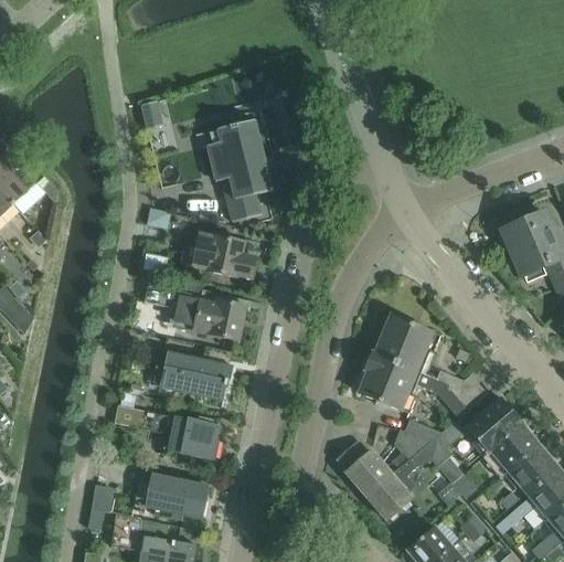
[(216,181),(222,179),(224,186),(233,221),(263,213),(257,193),(273,189),(256,118),(231,125),(219,128),(222,140),(208,145),(216,181)]
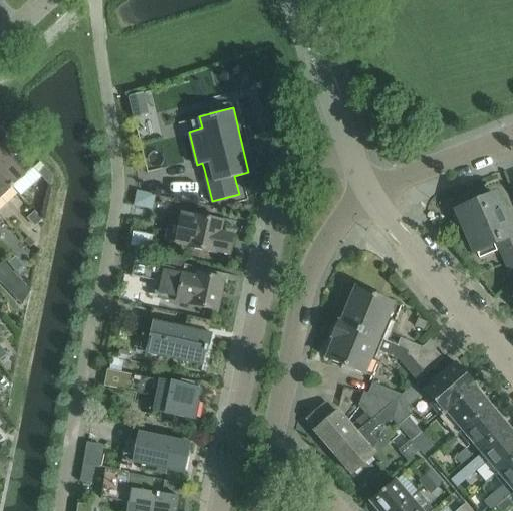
[(34,166),(0,129),(0,171),(13,185),(34,166)]
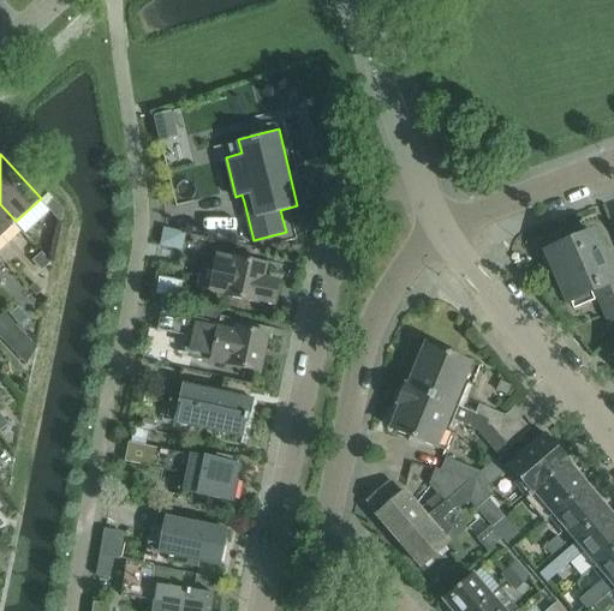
[(0,235),(16,221),(0,204),(0,235)]
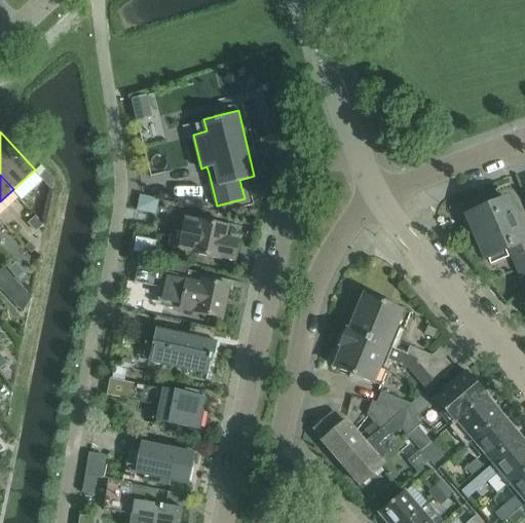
[(154,214),(158,199),(140,194),(136,209),(154,214)]
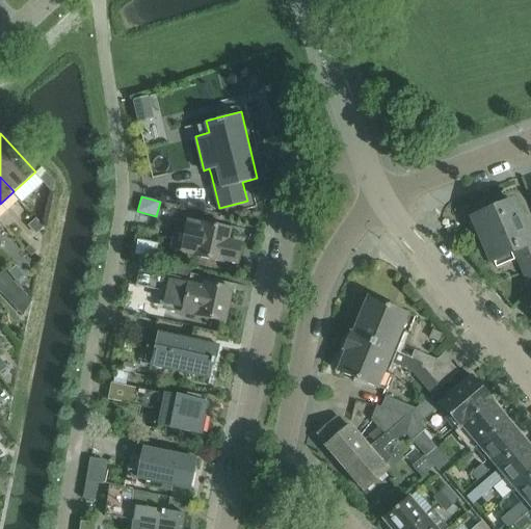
[(475,216),(476,218),(473,221),(472,226),(473,231),(478,233),(482,233),(493,257),(515,247),(528,275),(530,274),(530,238),(513,200),(475,216)]
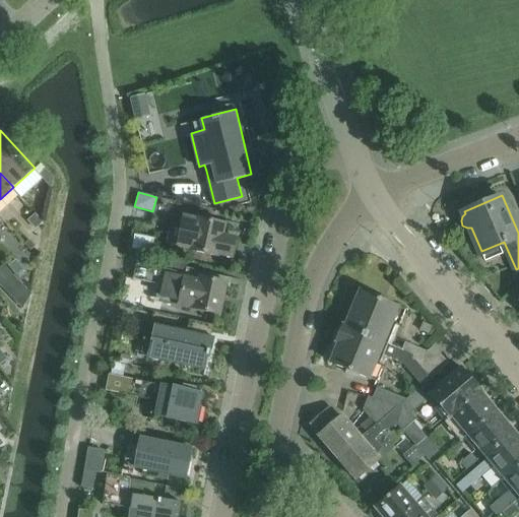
[(174,212),(168,241),(193,246),(192,248),(218,254),(218,251),(233,254),(237,236),(222,234),(224,221),(199,216),(198,218),(174,212)]
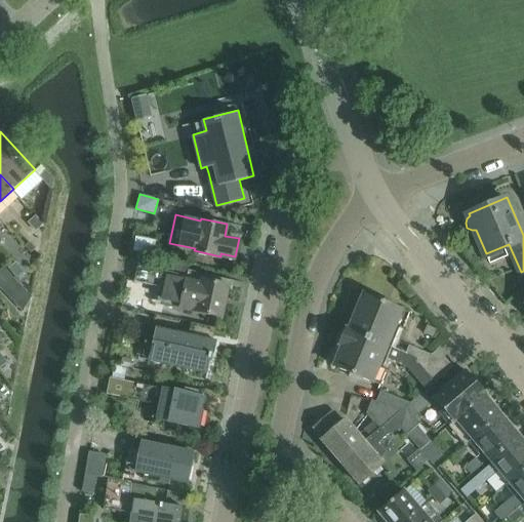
[(0,233),(11,249),(21,242),(0,215),(0,233)]
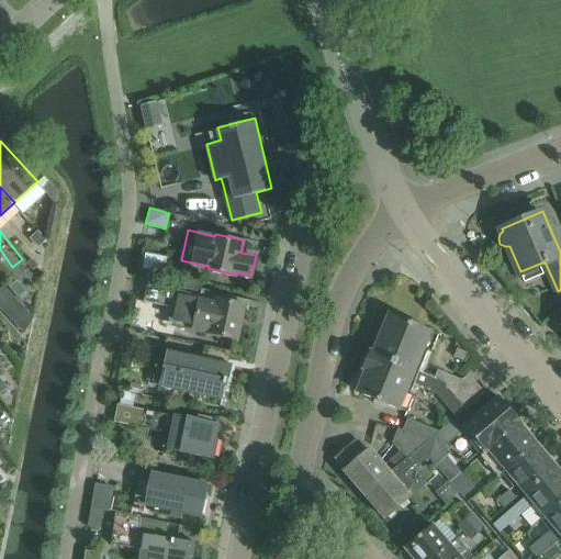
[(175,324),(192,328),(238,337),(245,303),(228,300),(229,292),(201,287),(200,293),(147,282),(144,299),(178,306),(175,324)]
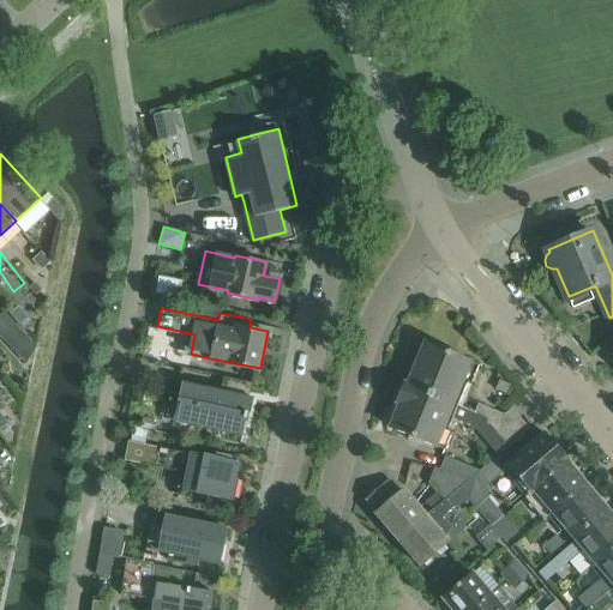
[(462,406),(463,405),(480,363),(426,342),(409,384),(406,381),(406,382),(462,406)]
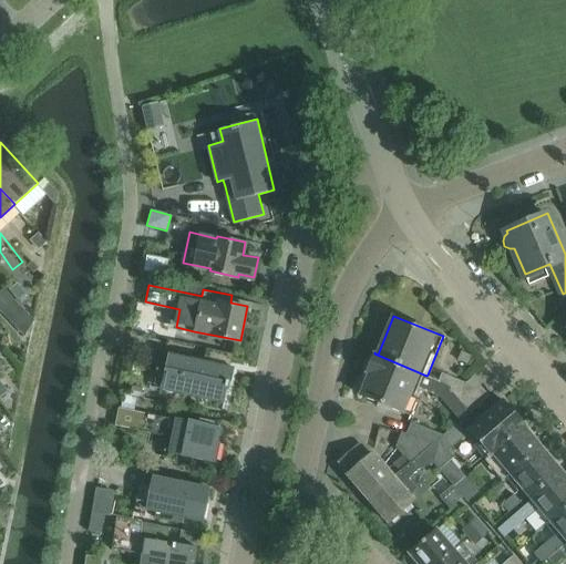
[(235,367),(172,354),(168,352),(165,370),(168,371),(164,388),(177,390),(224,401),(225,400),(224,400),(227,385),(228,386),(229,380),(232,381),(235,367)]
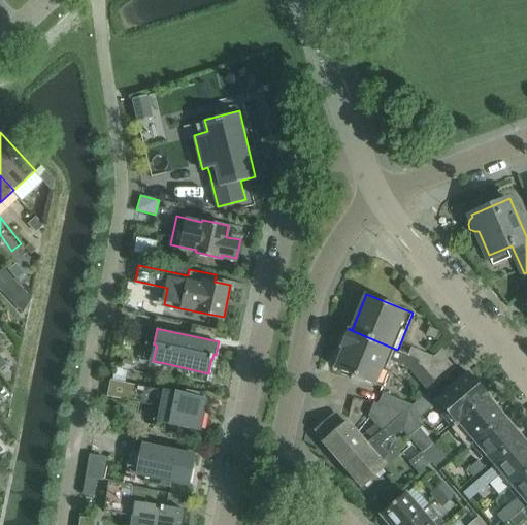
[(397,350),(349,329),(341,345),(344,347),(336,366),(383,385),(390,369),(393,360),(408,366),(429,390),(437,383),(422,365),(419,363),(421,358),(408,353),(398,349),(397,350)]
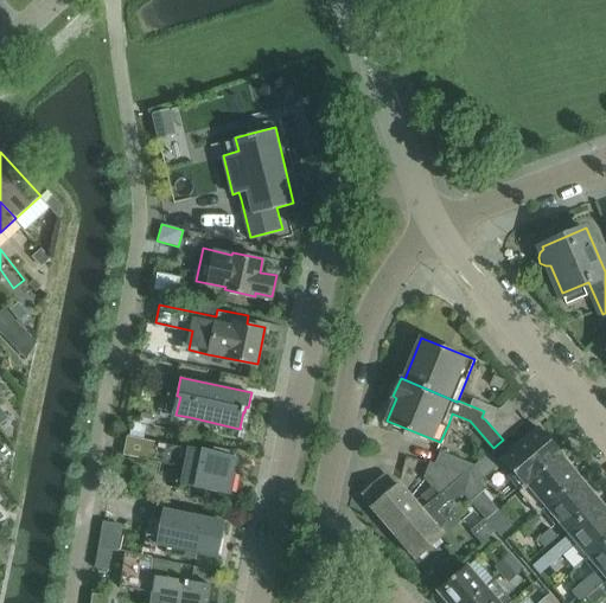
[(473,396),(470,405),(484,411),(482,417),(485,419),(503,440),(524,422),(506,402),(499,408),(473,396)]
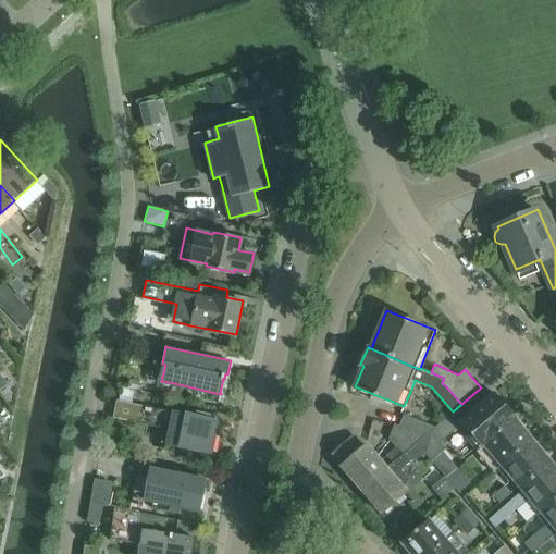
[(495,392),(489,397),(459,421),(481,446),(484,444),(516,416),(495,392)]
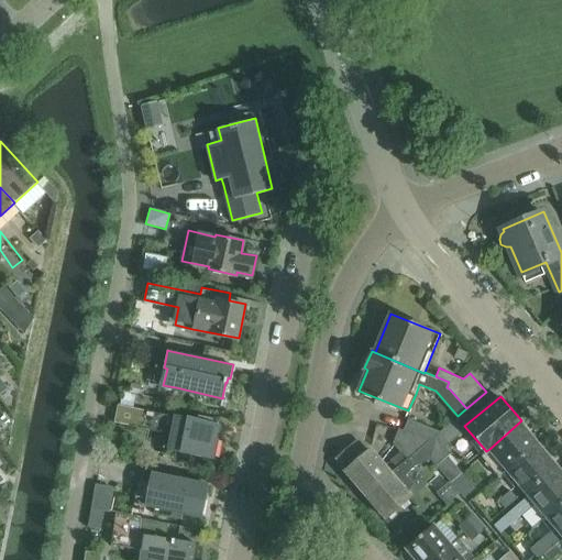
[(220,426),(220,424),(119,404),(114,421),(167,431),(164,447),(213,457),(215,456),(213,456),(220,426)]
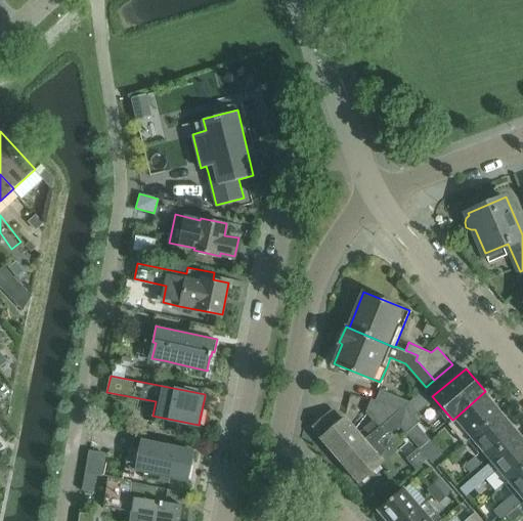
[(405,403),(409,399),(381,388),(377,397),(400,408),(404,410),(405,403)]
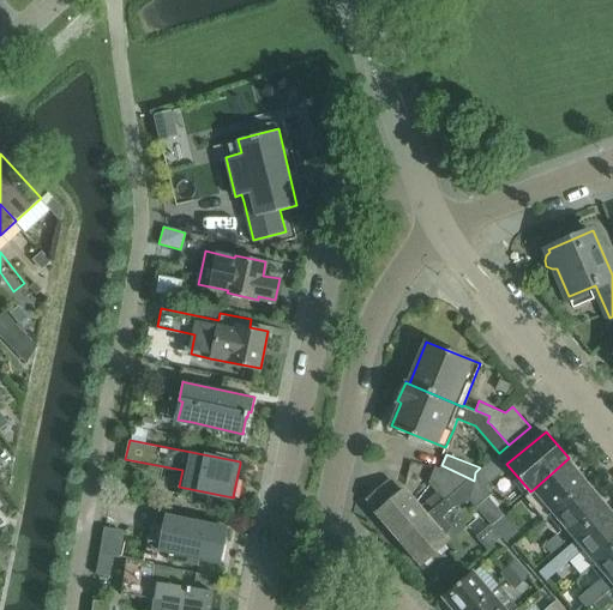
[(475,472),(474,481),(469,499),(475,505),(491,491),(485,484),(505,467),(494,456),(480,467),(475,472)]
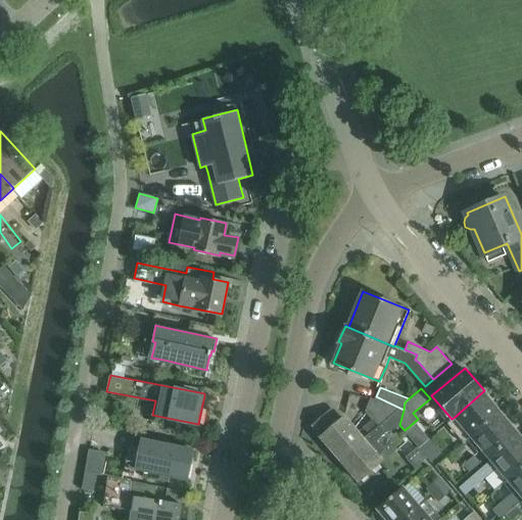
[(484,390),(455,417),(470,435),(502,410),(493,400),(490,400),(483,392),(485,390),(484,390)]
